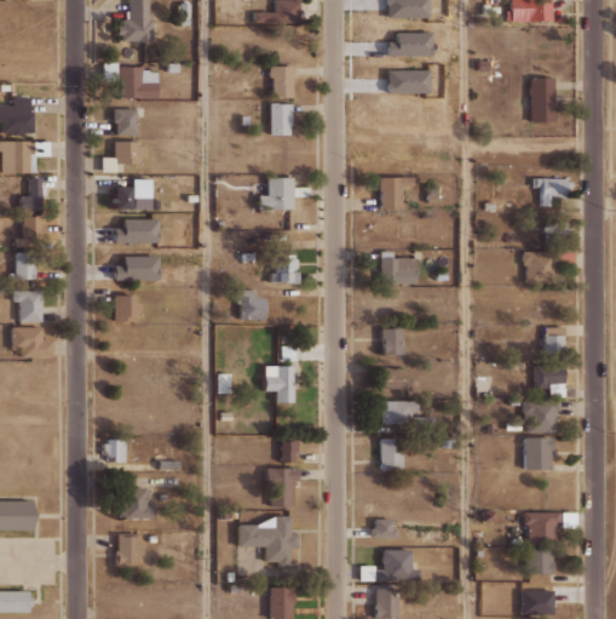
[(130,0),(150,0),(150,41),(117,41),(117,17),(130,17),(130,0)]
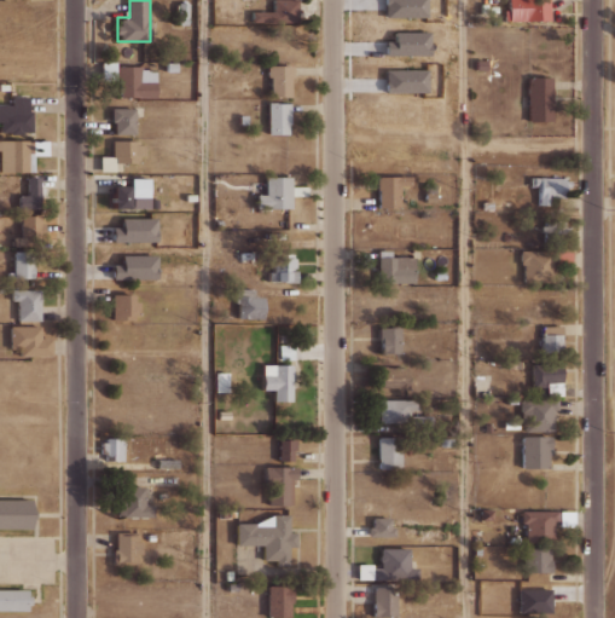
[(277,0),(300,0),(300,24),(255,23),(255,12),(277,12),(277,0)]
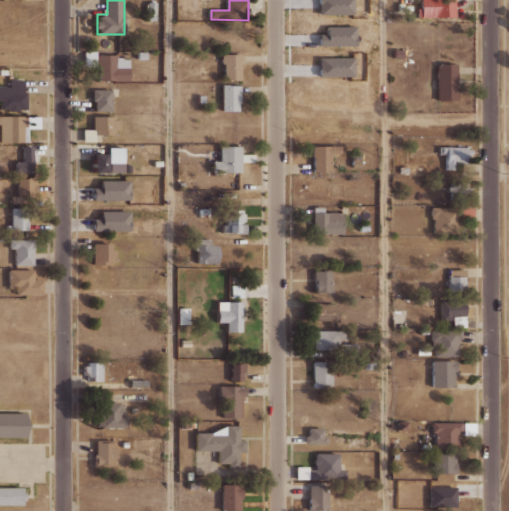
[(456,0),(456,18),(420,18),(420,9),(423,9),(423,0),(456,0)]
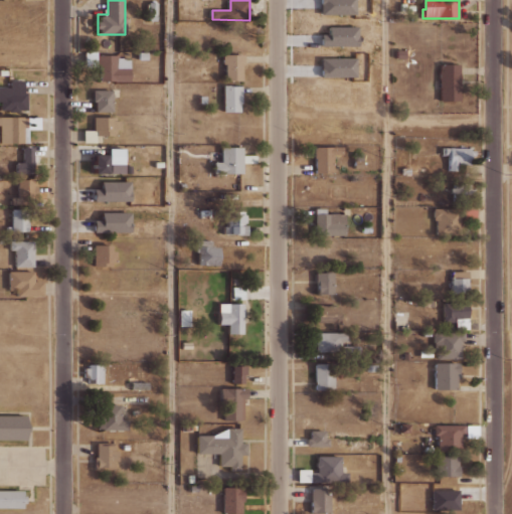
[(398,59),(398,50),(407,50),(407,59),(398,59)]
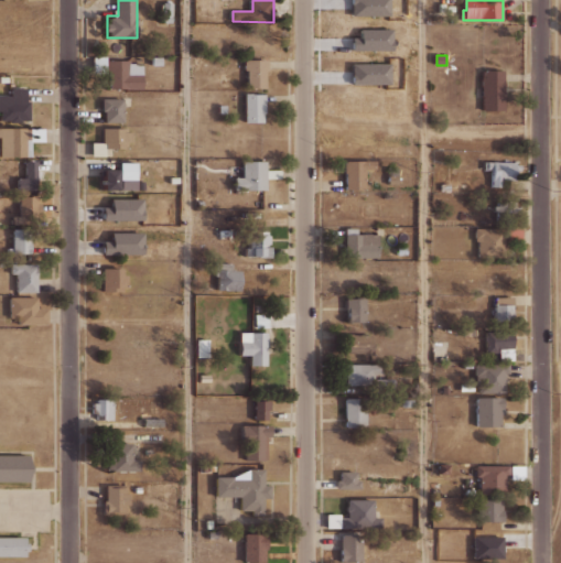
[(110,61),(144,61),(144,90),(110,89),(110,61)]
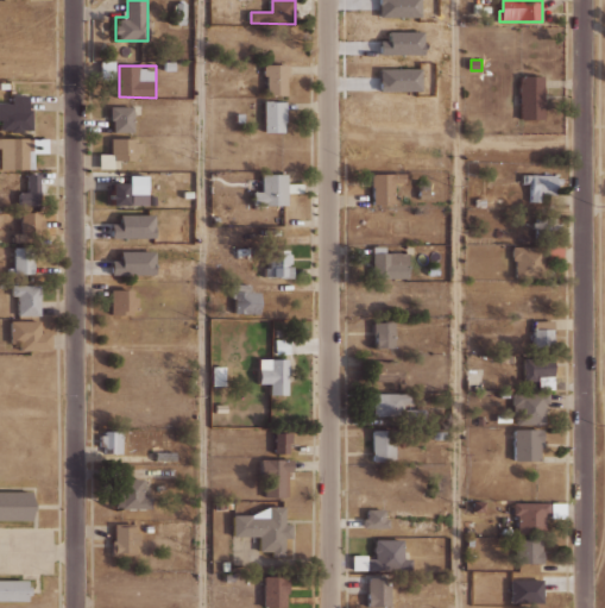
[(268,66),(287,66),(287,95),(268,95),(268,66)]
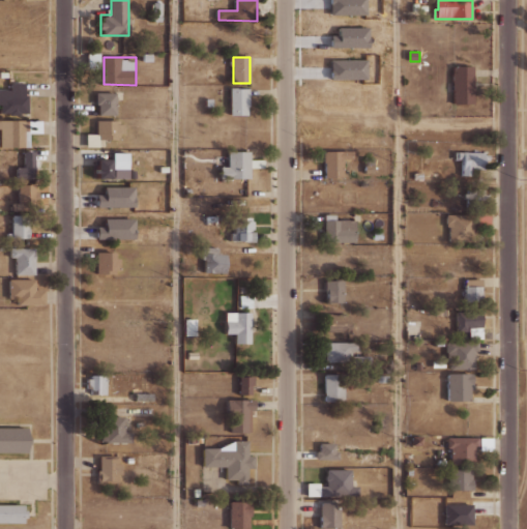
[(475,67),(475,105),(455,105),(455,67),(475,67)]
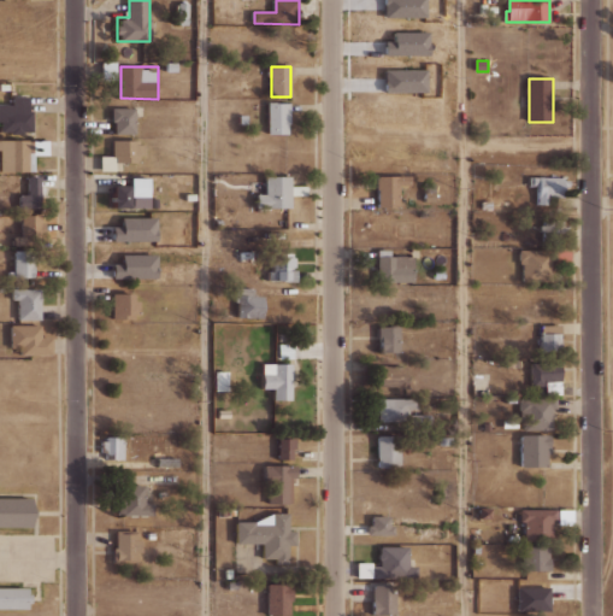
[(0,105),(15,106),(15,98),(42,100),(39,139),(1,136),(3,123),(0,122),(0,105)]
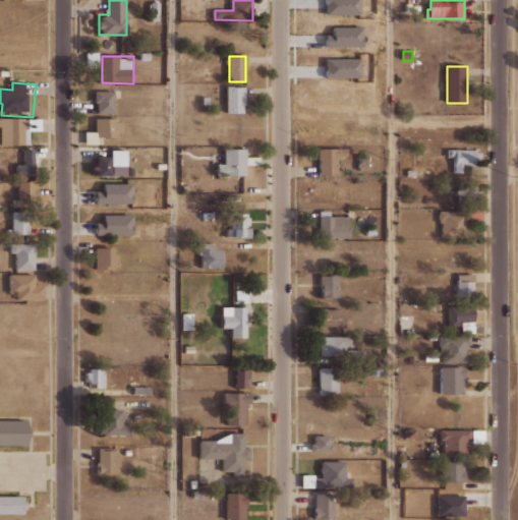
[(228,87),(246,89),(246,114),(228,114),(228,87)]
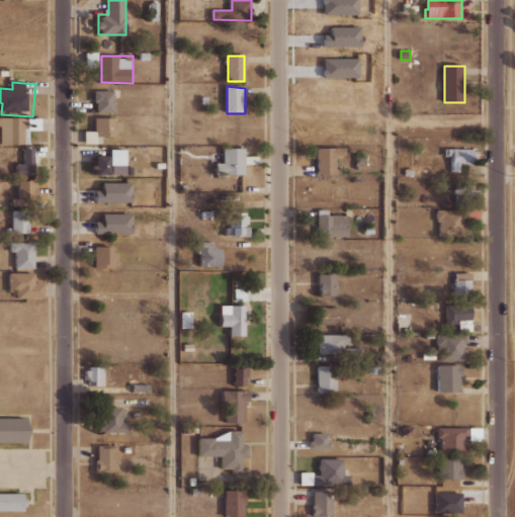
[(97,90),(115,92),(114,112),(95,111),(97,90)]
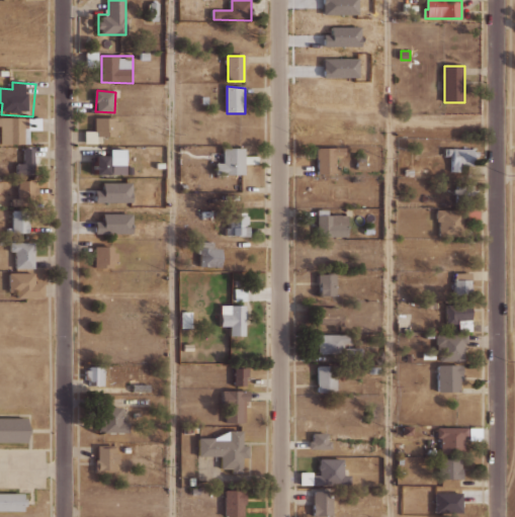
[(0,117),(33,118),(33,147),(1,146),(1,127),(0,127),(0,117)]
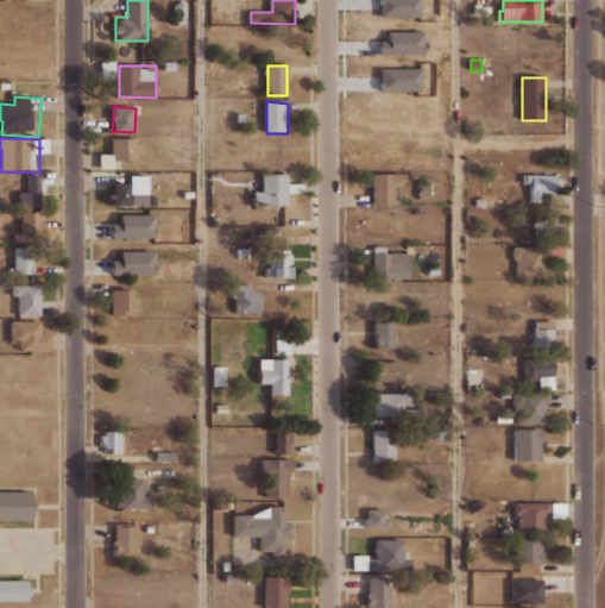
[(114,139),(143,139),(143,163),(114,163),(114,139)]
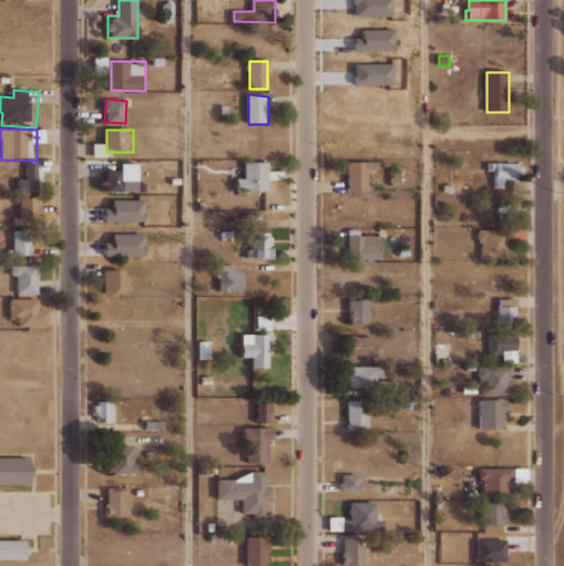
[(246,163),(269,164),(269,192),(246,192),(246,163)]
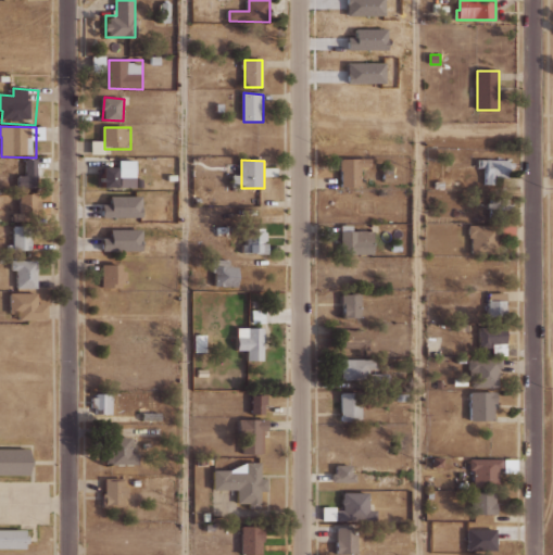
[(340,161),(371,160),(373,167),(364,169),(360,186),(341,186),(340,161)]
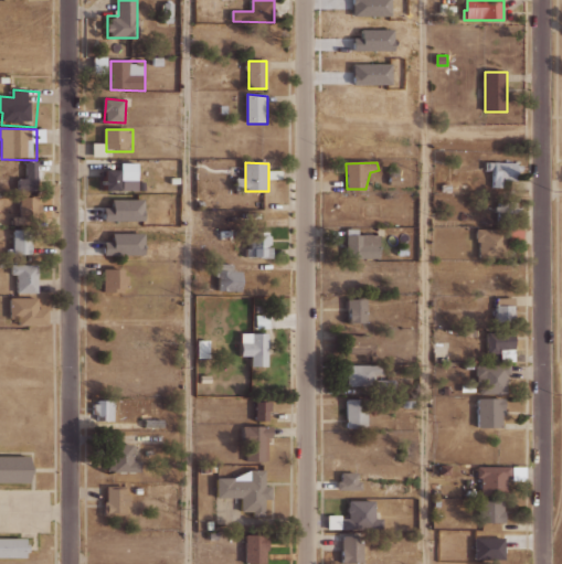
[(124,165),(140,163),(140,181),(124,181),(124,165)]
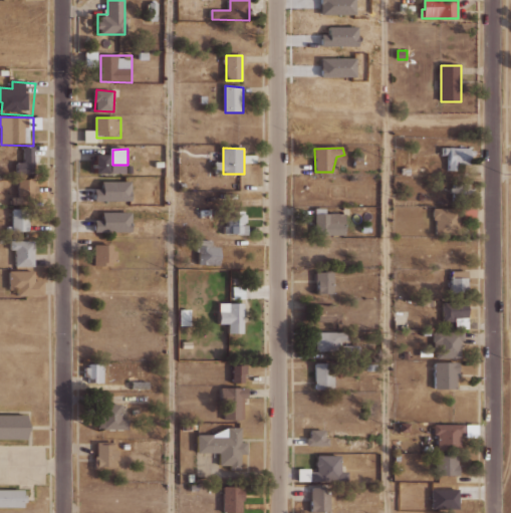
[(443,149),(472,149),(472,165),(459,166),(459,171),(450,171),(450,156),(443,156),(443,149)]
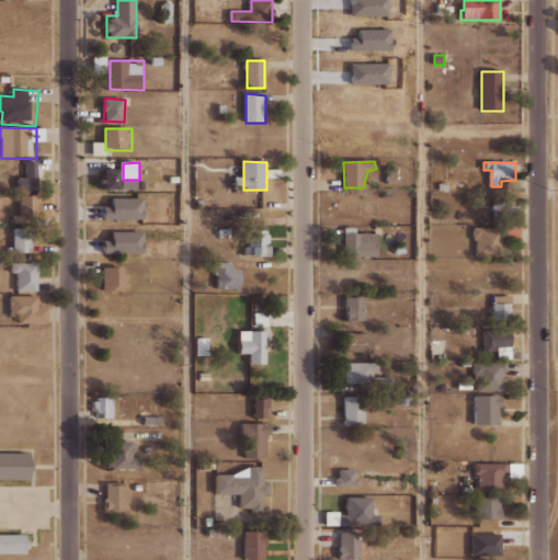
[(27,163),(38,163),(38,191),(19,191),(19,176),(27,176),(27,163)]
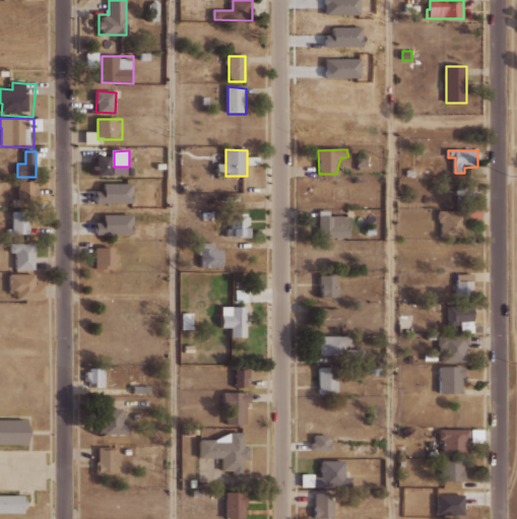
[(95,158),(109,157),(109,175),(95,176),(95,158)]
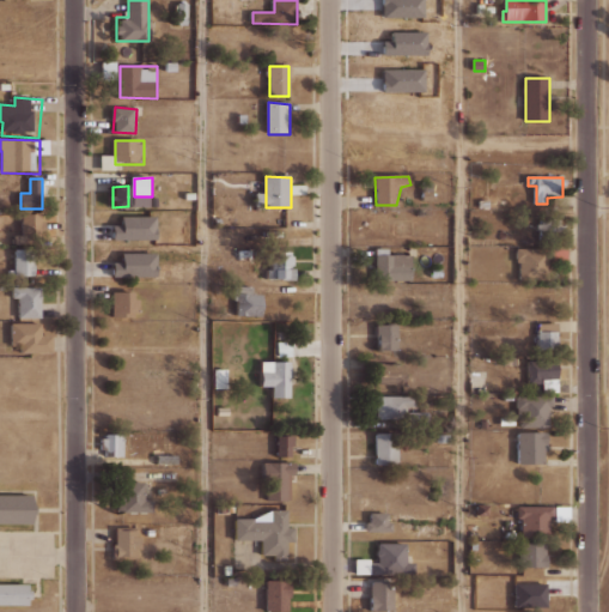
[(292,186),(308,186),(308,195),(292,195),(292,186)]
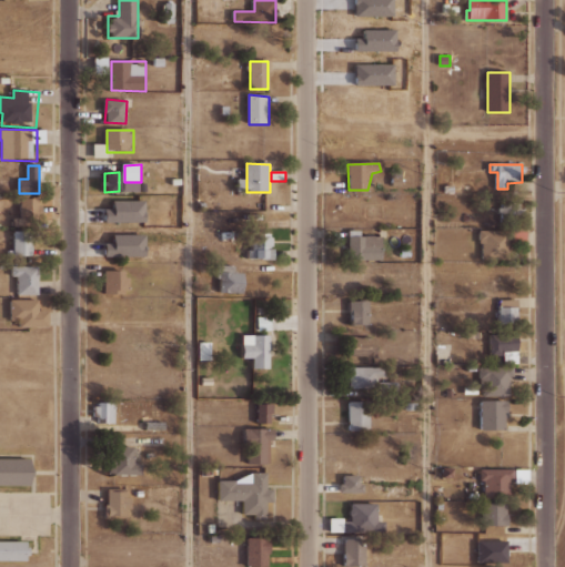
[(393,186),(393,178),(403,178),(403,185),(393,186)]
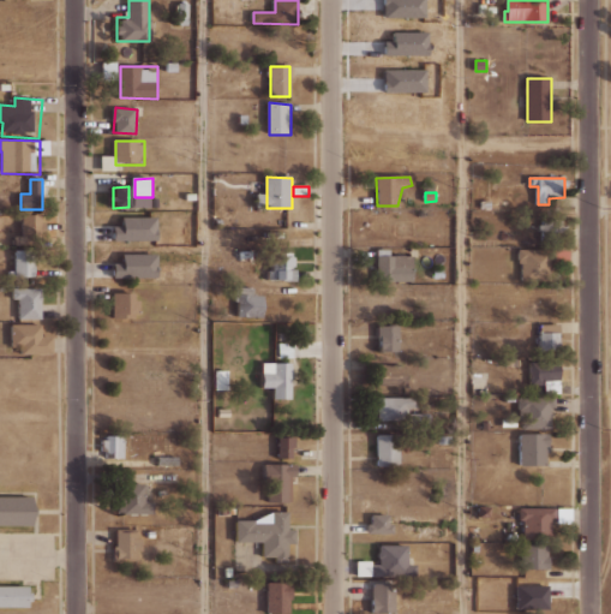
[(25,216),(42,216),(43,244),(16,245),(15,237),(27,236),(25,216)]
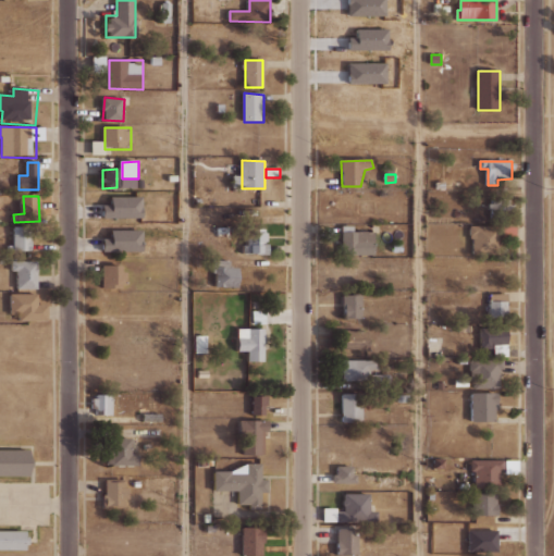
[(112,197),(144,197),(144,220),(102,220),(102,206),(112,206),(112,197)]
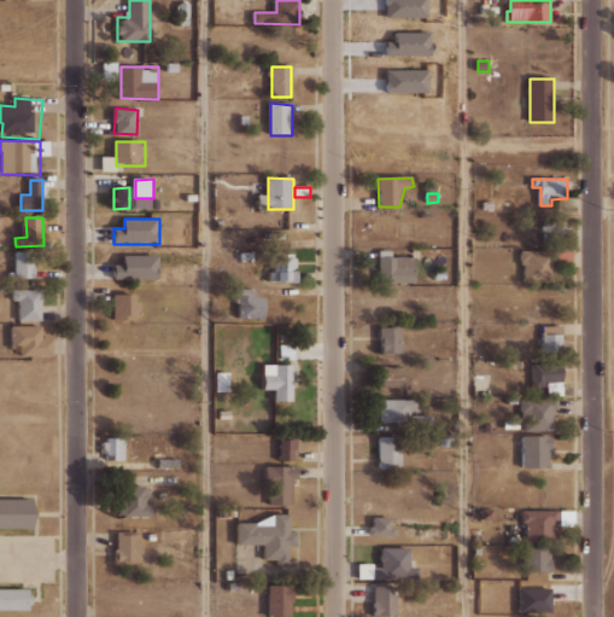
[(566,221),(547,221),(548,243),(567,242),(566,221)]
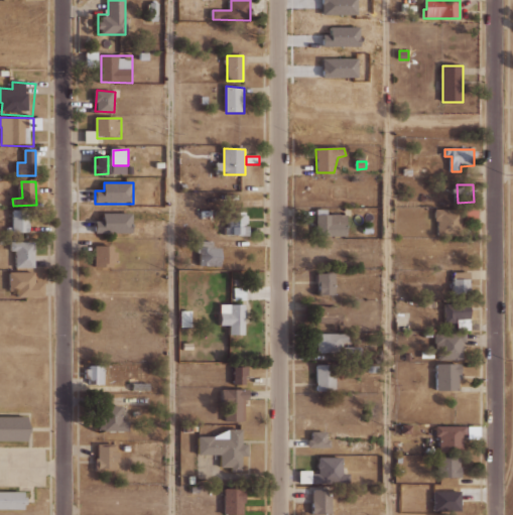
[(14,210),(30,211),(29,233),(14,233),(14,210)]
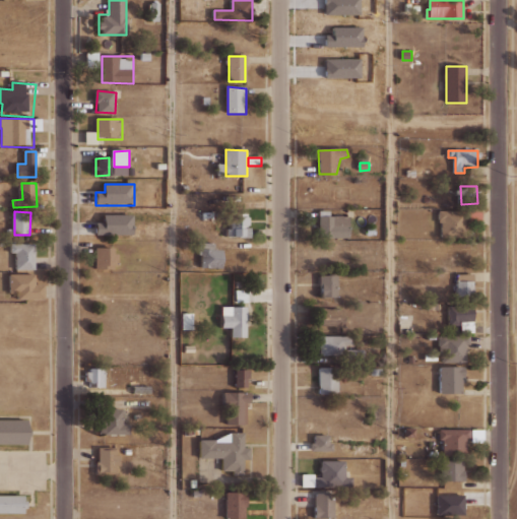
[(320,211),(320,238),(350,239),(349,216),(331,216),(331,211),(320,211)]
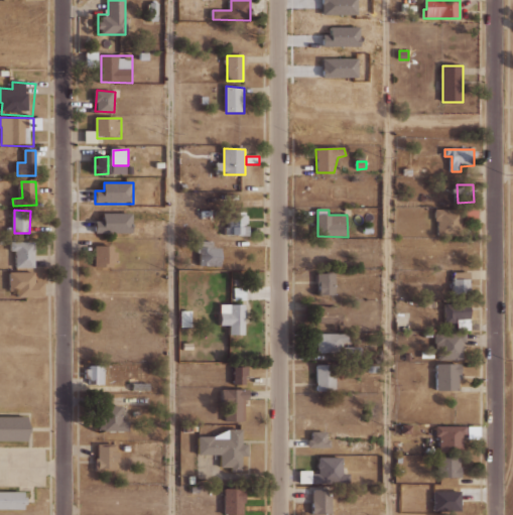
[(435,210),(466,210),(466,236),(438,236),(438,221),(435,221),(435,210)]
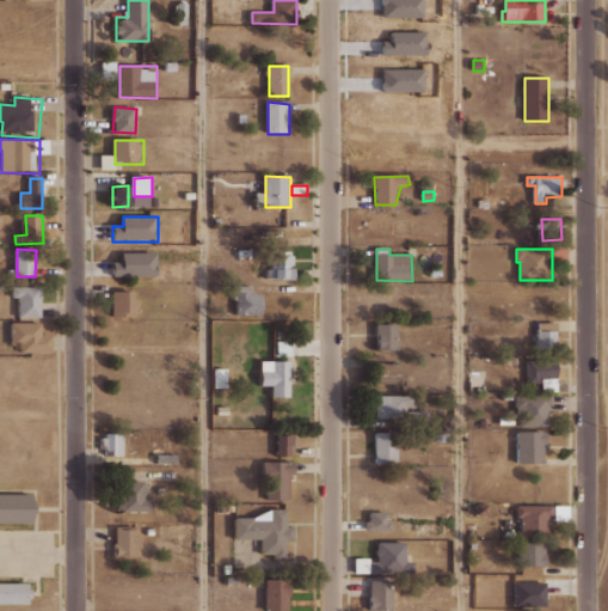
[(293,250),(268,251),(269,280),(294,279),(293,250)]
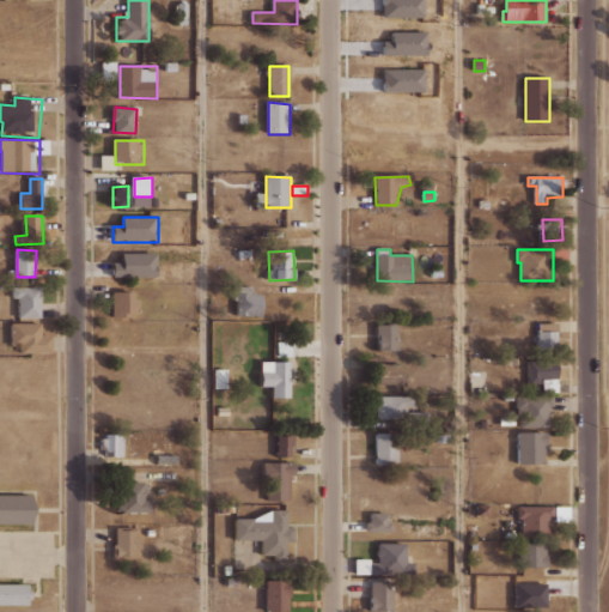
[(555,250),(568,250),(568,266),(555,266),(555,250)]
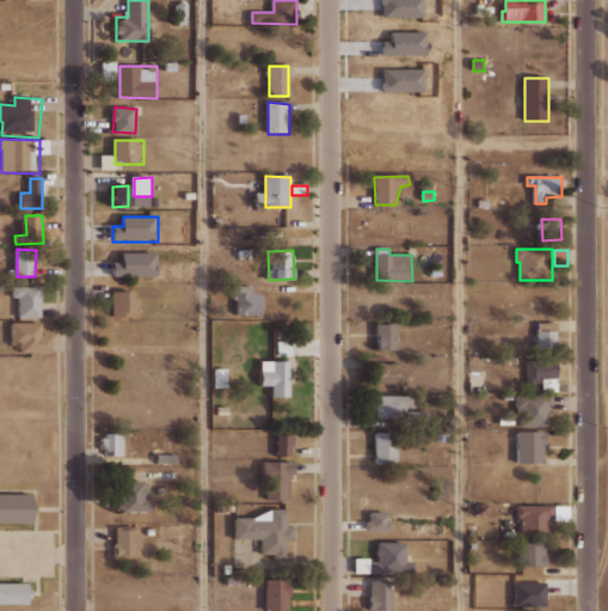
[(123,252),(159,252),(159,277),(115,276),(115,263),(123,263),(123,252)]
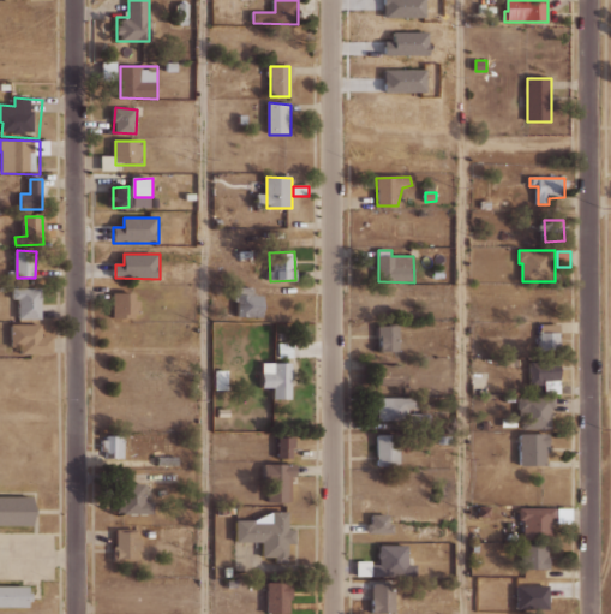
[(13,290),(13,299),(19,300),(19,321),(46,320),(45,287),(13,290)]
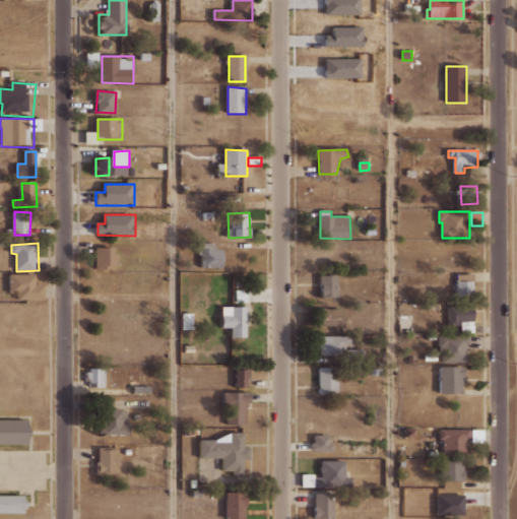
[(200,243),(200,255),(203,256),(203,267),(222,268),(224,250),(216,250),(216,244),(200,243)]
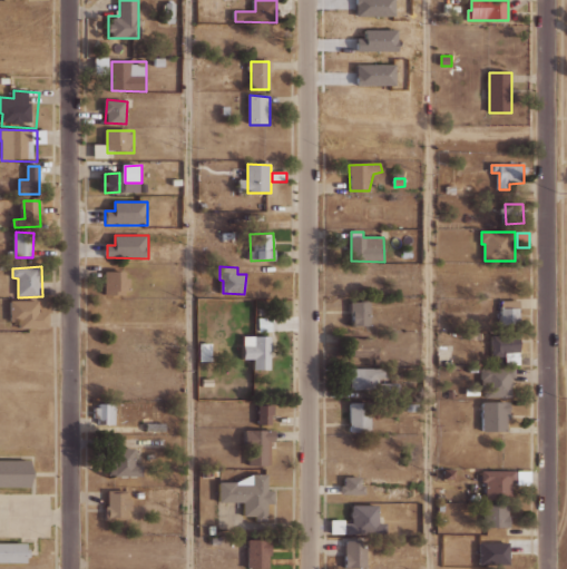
[(106,272),(127,272),(127,276),(132,276),(132,292),(127,292),(126,295),(106,295),(106,272)]
